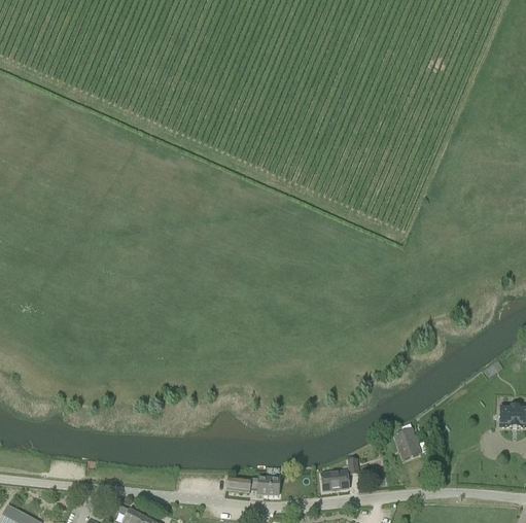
[(525,405),(500,405),(500,425),(525,425),(525,405)]
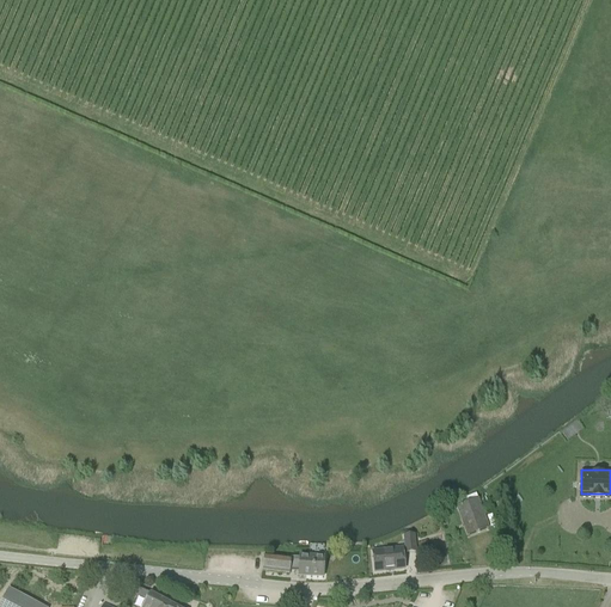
[(480,497),(478,495),(457,503),(468,532),(489,523),(482,503),(486,501),(483,496),(480,497)]
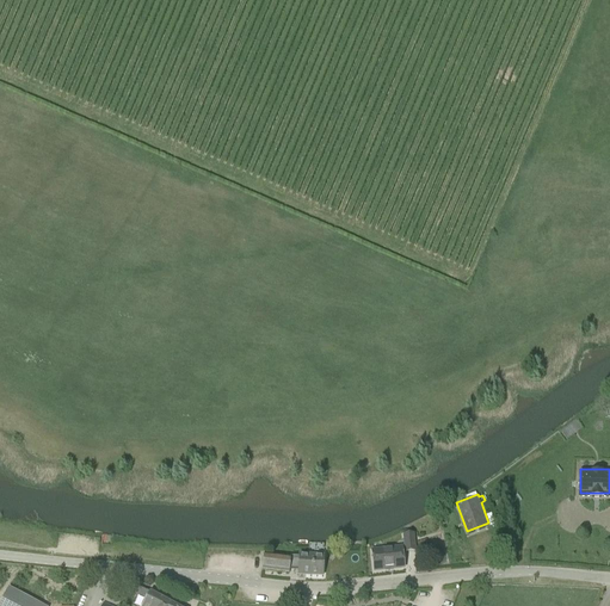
[(406,548),(416,548),(414,531),(405,532),(406,548)]
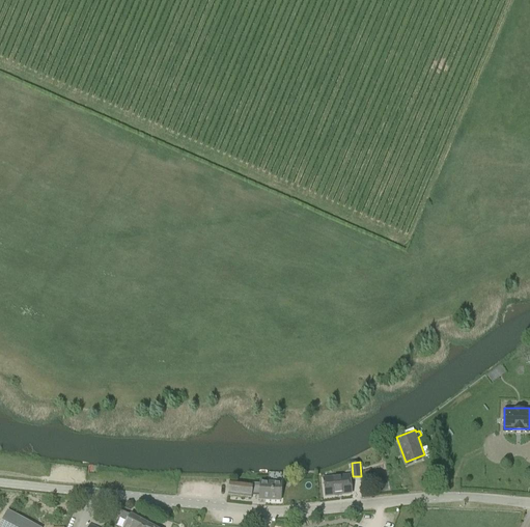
[(326,493),(352,491),(350,473),(324,475),(326,493)]
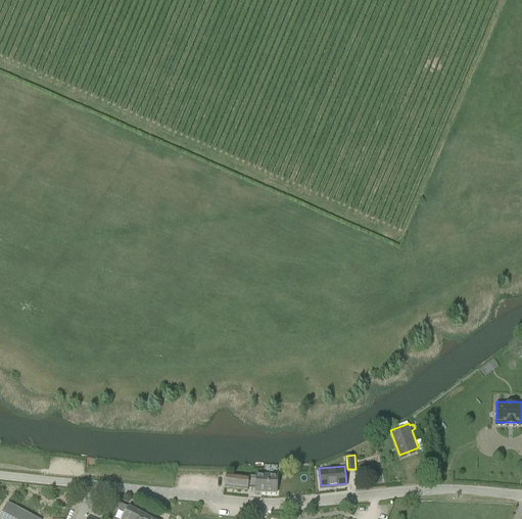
[(225,484),(226,484),(247,487),(248,482),(256,483),(256,489),(277,490),(277,473),(256,471),(256,474),(249,474),(227,472),(225,484)]
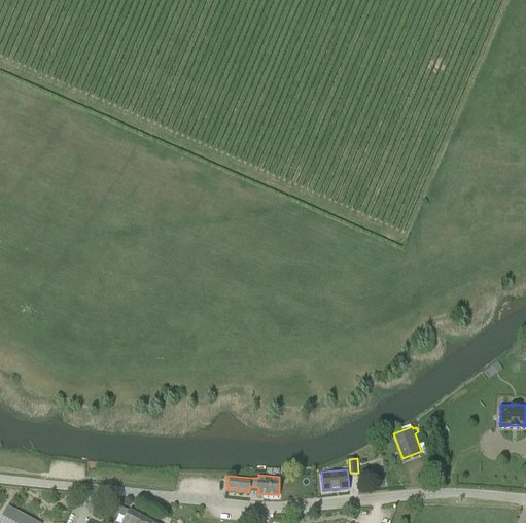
[(41,522),(42,522),(8,504),(0,520),(0,522),(41,522)]
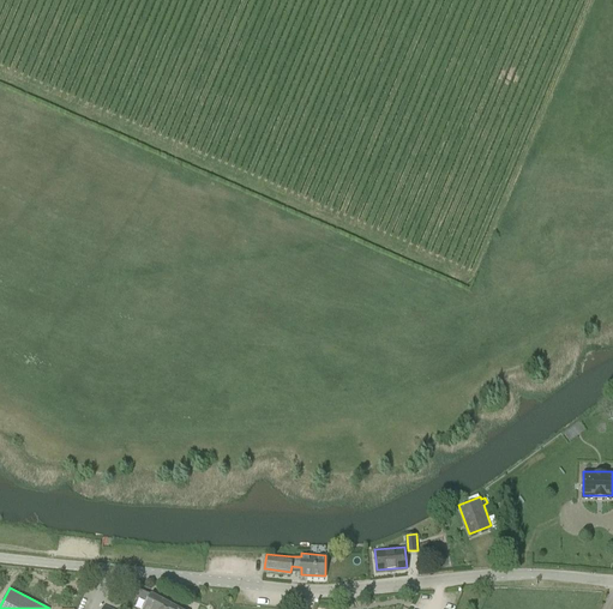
[(185,608),(151,591),(150,594),(146,601),(142,608),(185,608)]
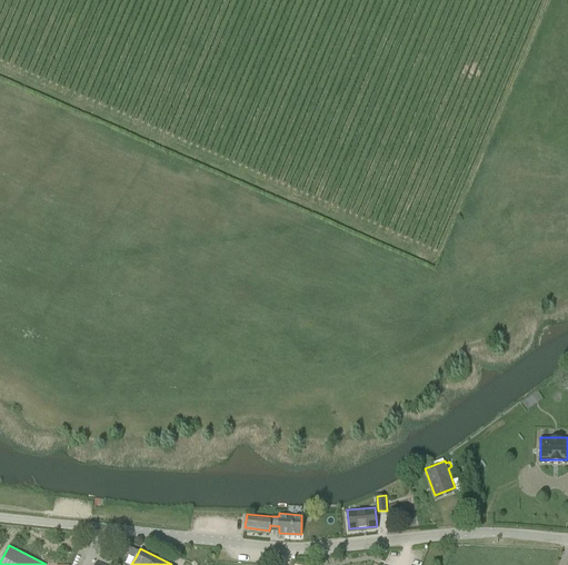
All buildings are outlined.
